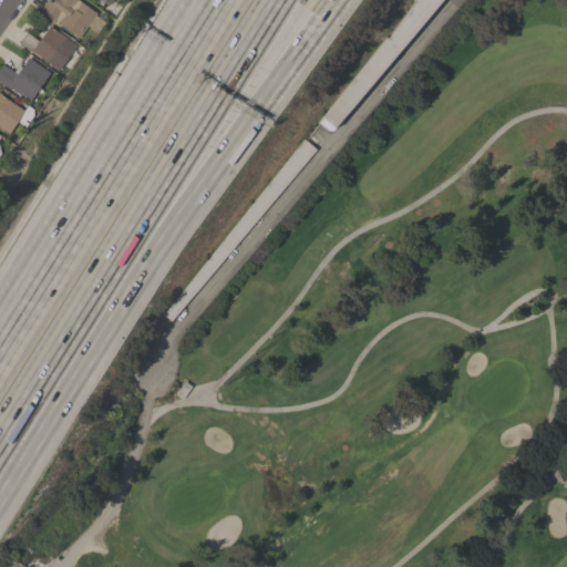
[(95,16),(104,22),(96,33),(88,27),(79,38),(55,21),(54,22),(39,11),(47,0),(49,0),(52,2),(54,0),(76,0),(96,14),(95,16)]
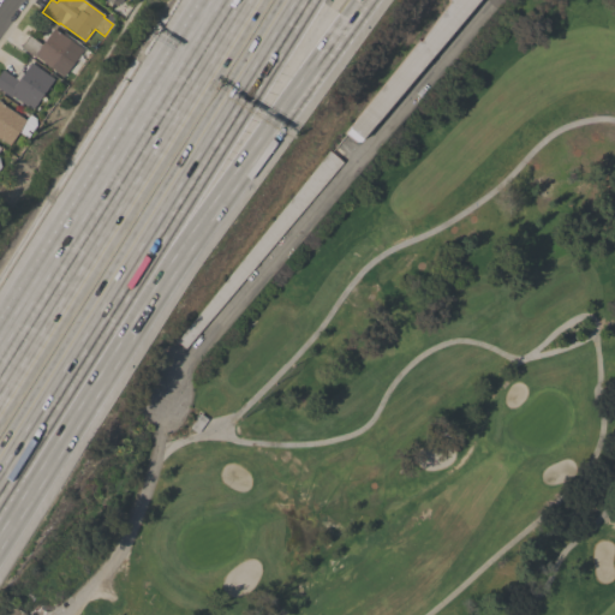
[(344,132),(418,40),(421,41),(449,1),(448,0),(479,0),(360,142),(354,142),(344,132)]
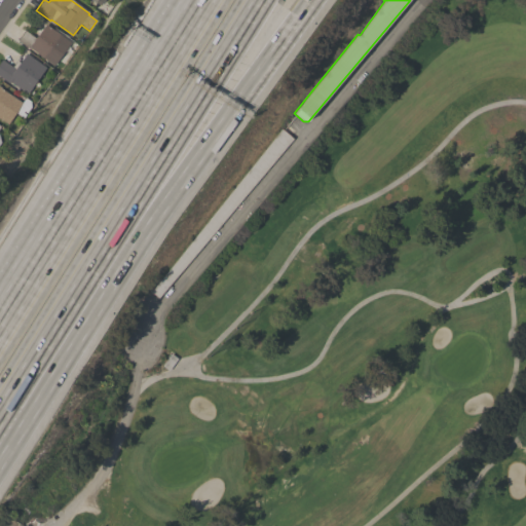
[(71,43),(53,66),(30,48),(17,40),(25,30),(35,38),(46,24),(71,43)]
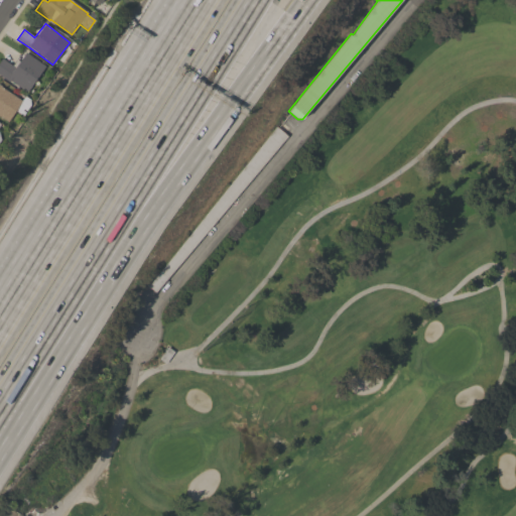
[(45,67),(27,93),(10,81),(9,83),(0,76),(0,60),(2,58),(13,67),(17,60),(19,61),(25,52),(45,67)]
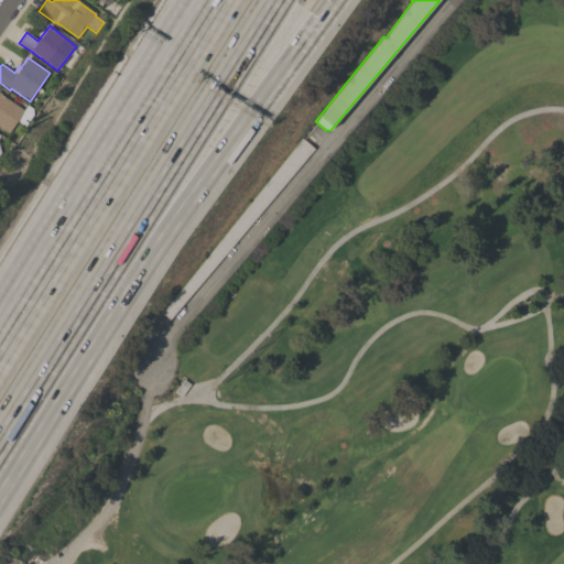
[(29,121),(25,119),(24,121),(28,123),(25,127),(17,121),(9,133),(0,127),(0,93),(1,94),(0,95),(24,110),(28,106),(33,109),(33,115),(29,121)]
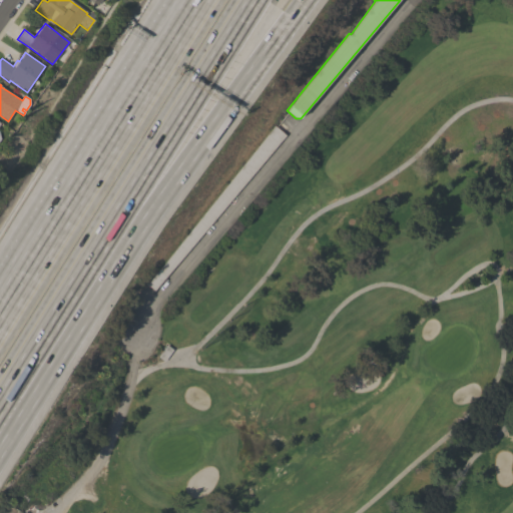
[(147,285),(275,126),(286,135),(154,291),(147,285)]
